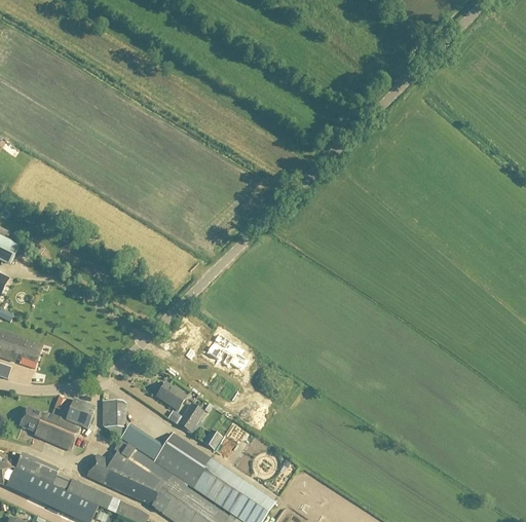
[(0,234),(5,238),(8,232),(0,227),(0,234)]
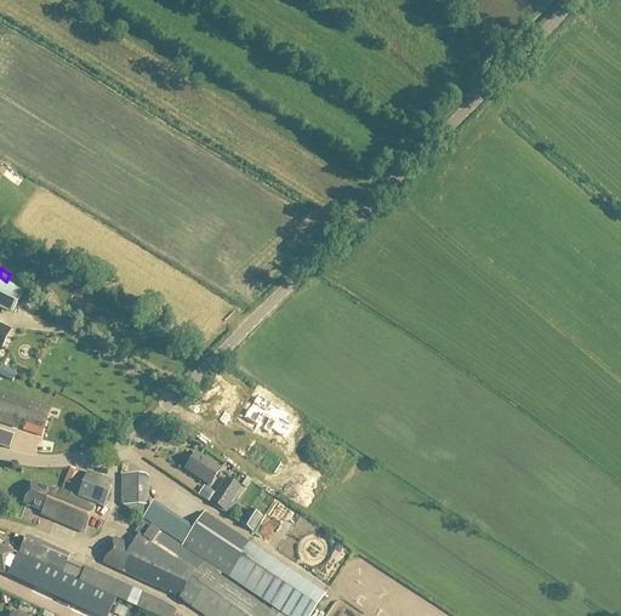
[(0,307),(12,313),(23,290),(0,279),(0,307)]
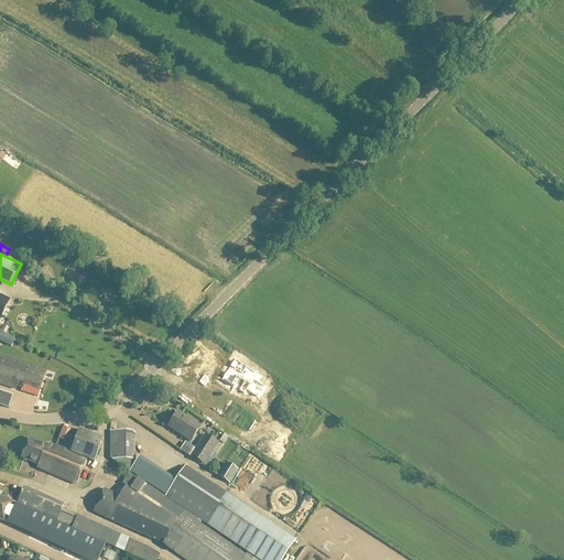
[(0,380),(14,386),(15,384),(22,385),(20,391),(35,397),(45,368),(0,352),(0,380)]
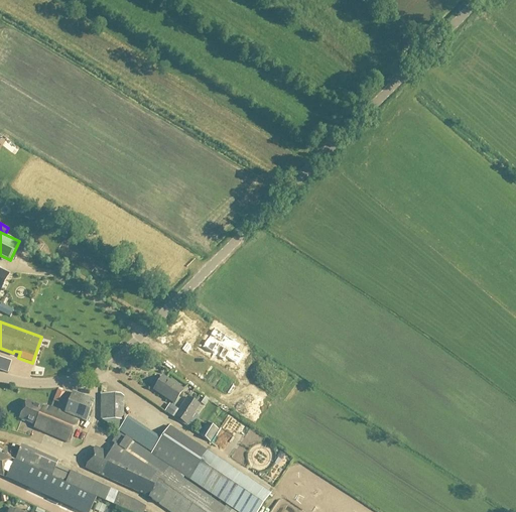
[(245,348),(214,327),(202,345),(233,366),(245,348)]
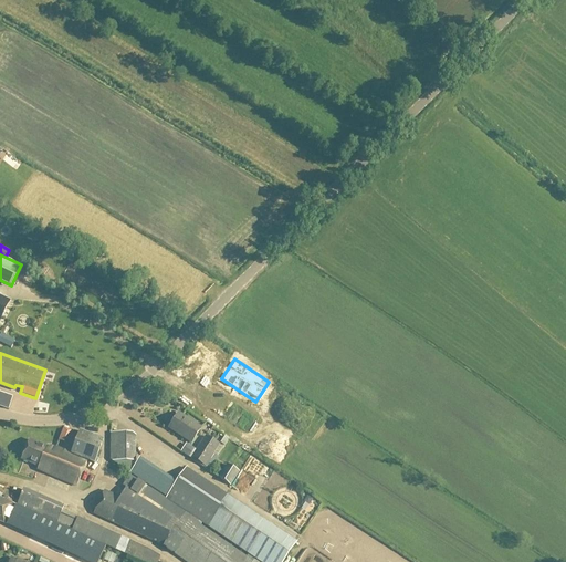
[(190,440),(200,426),(178,410),(168,425),(190,440)]
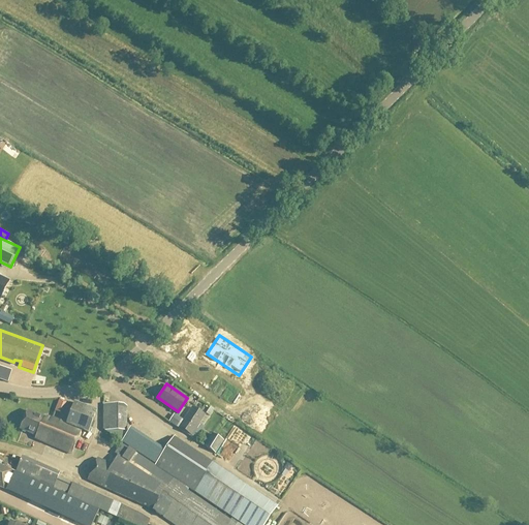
[(240,394),(232,405),(259,424),(268,411),(240,394)]
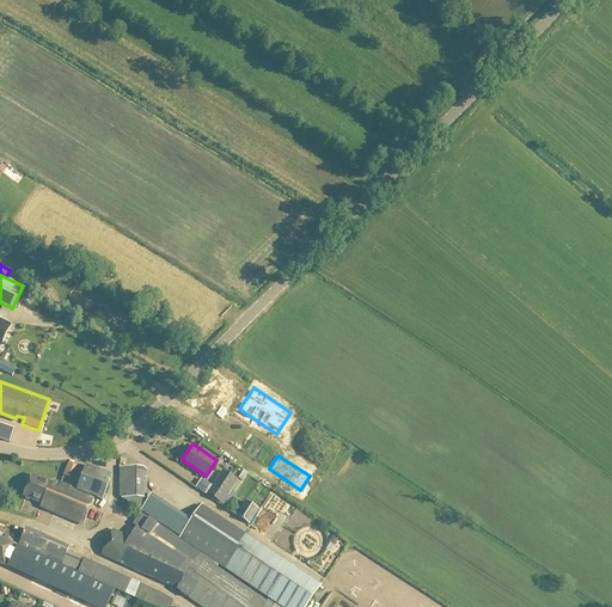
[(118,496),(141,496),(142,465),(124,465),(124,458),(118,458),(118,496)]
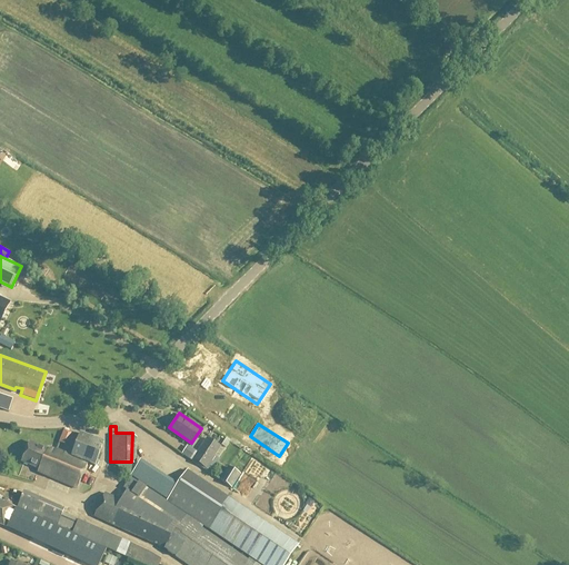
[(29,439),(20,459),(37,466),(36,469),(69,483),(70,479),(78,483),(88,461),(95,463),(102,440),(79,430),(73,445),(70,453),(62,448),(61,449),(51,446),(50,448),(29,439)]
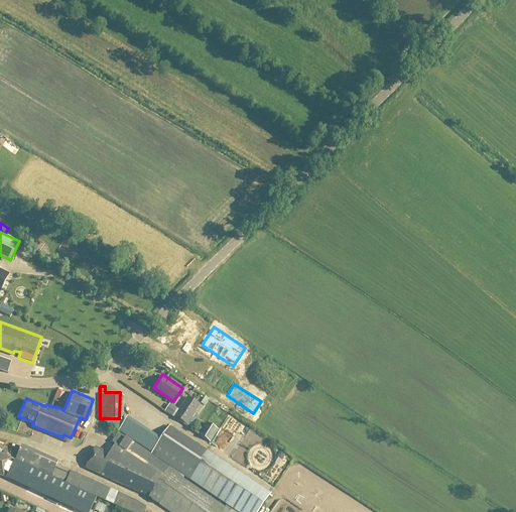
[(186,395),(173,416),(184,423),(185,422),(199,403),(186,395)]
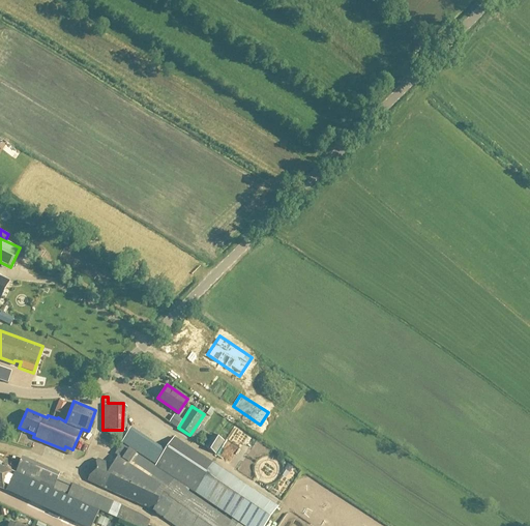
[(227,416),(216,426),(234,445),(244,435),(227,416)]
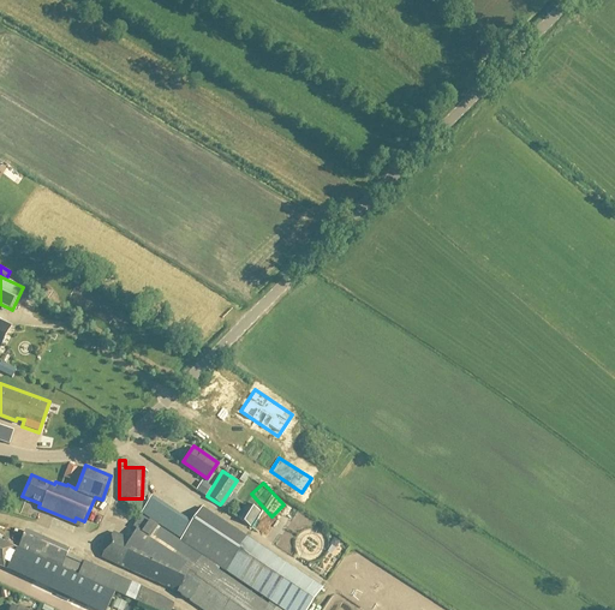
[(245,501),(236,515),(250,525),(260,509),(245,501)]
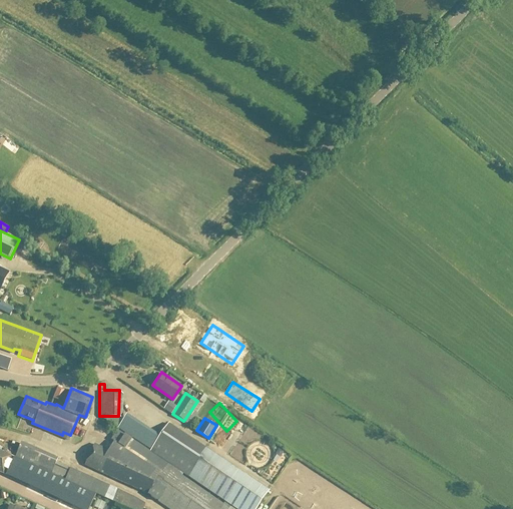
[(149,449),(182,471),(237,508),(253,508),(268,488),(168,421),(149,449)]
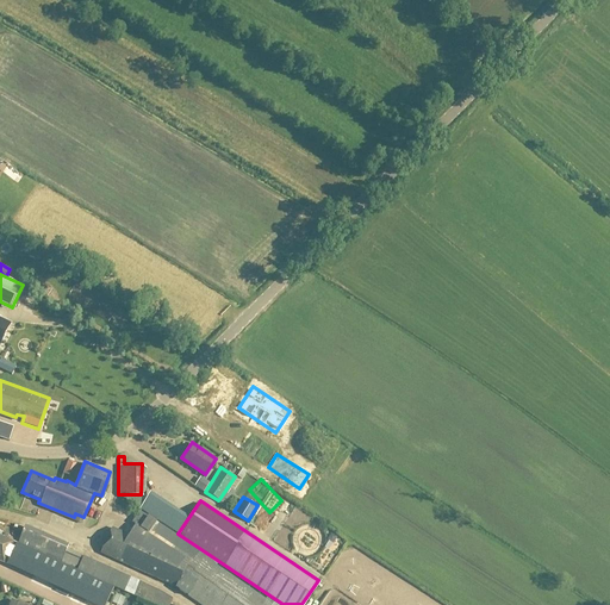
[(217,560),(178,534),(138,509),(130,521),(135,523),(129,532),(112,525),(100,550),(147,572),(149,571),(156,574),(156,577),(175,585),(203,604),(280,604),(266,594),(265,597),(215,563),(217,560)]
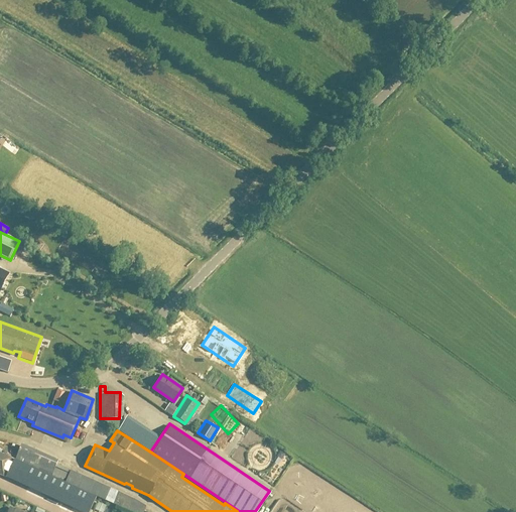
[(254,431),(243,438),(248,446),(259,439),(254,431)]
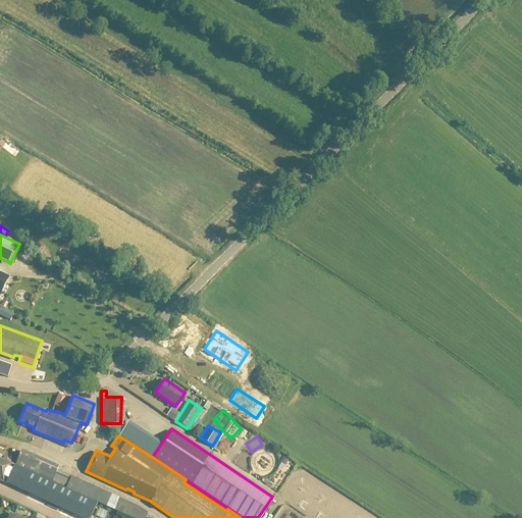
[(63,484),(68,474),(56,468),(58,464),(20,448),(14,462),(63,484)]
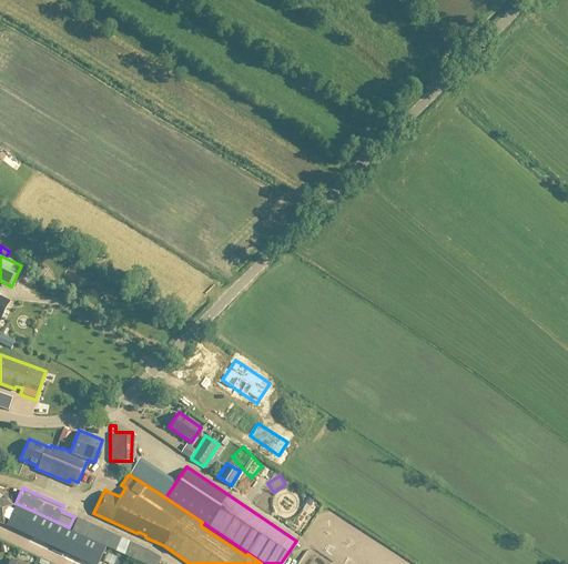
[(0,497),(0,521),(2,522),(3,521),(6,522),(6,524),(92,563),(97,563),(105,546),(0,497)]
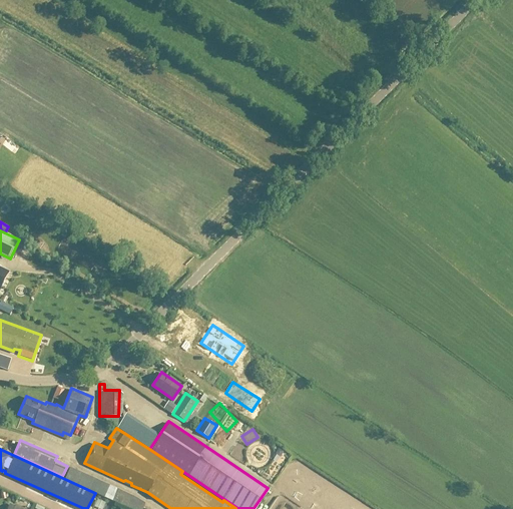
[(134,508),(141,508),(145,500),(70,465),(64,478),(134,508)]
